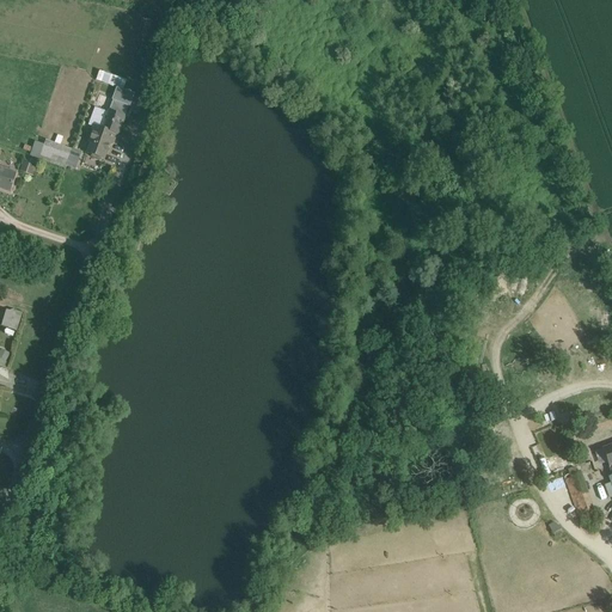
[(101,96),(98,103),(109,106),(111,98),(101,96)]
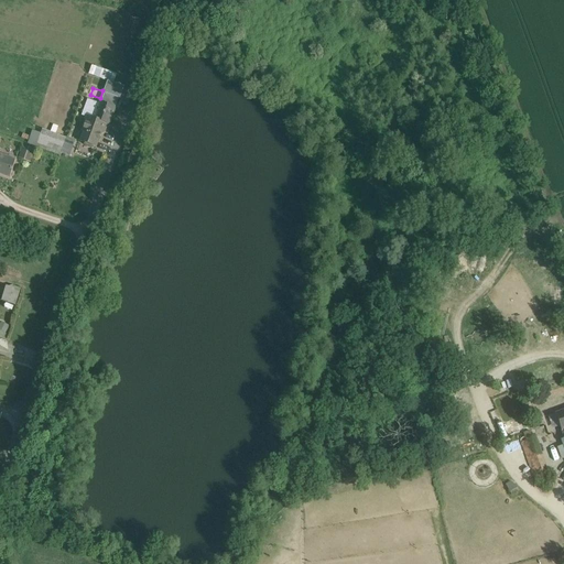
[(104,95),(99,105),(87,100),(82,117),(86,118),(82,130),(84,133),(86,134),(83,143),(84,143),(84,145),(91,149),(93,147),(96,148),(98,140),(100,139),(99,137),(101,131),(106,129),(107,126),(109,127),(116,109),(110,107),(114,99),(104,95)]
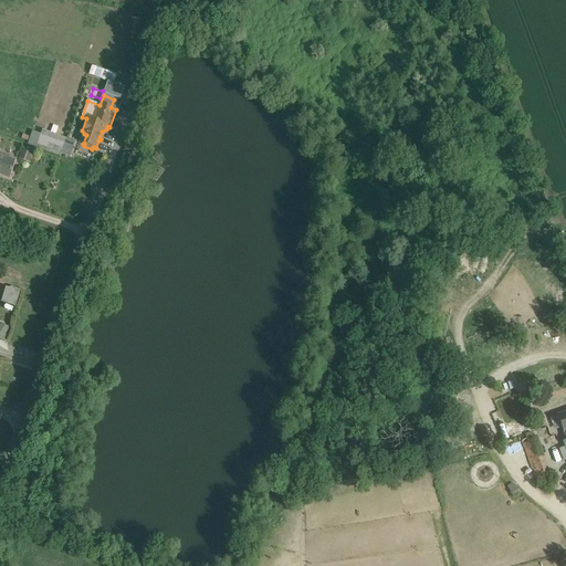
[(31,130),(28,146),(60,154),(71,156),(74,139),(40,130),(40,133),(31,130)]
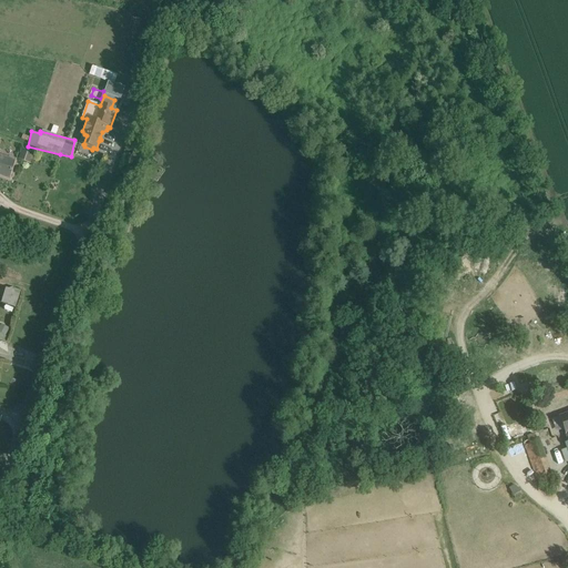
[(19,160),(29,162),(32,149),(22,146),(19,160)]
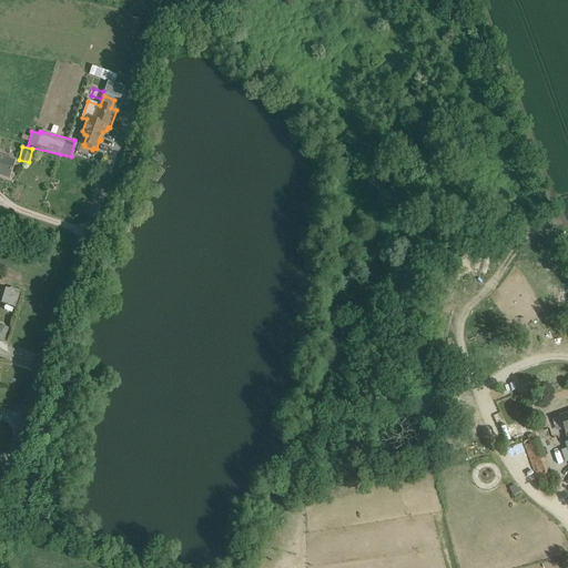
[(17,163),(0,156),(0,175),(10,180),(17,163)]
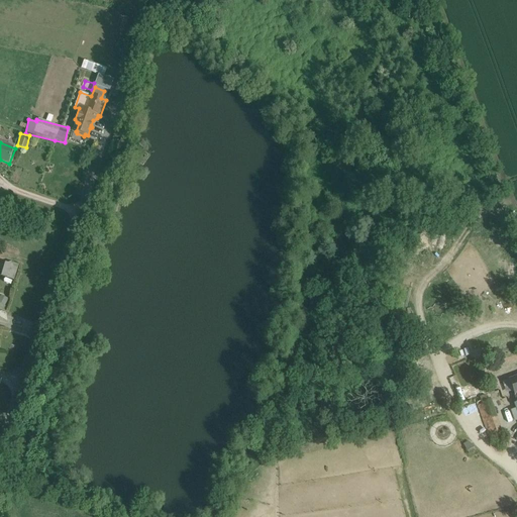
[(22,220),(11,215),(8,224),(18,228),(22,220)]
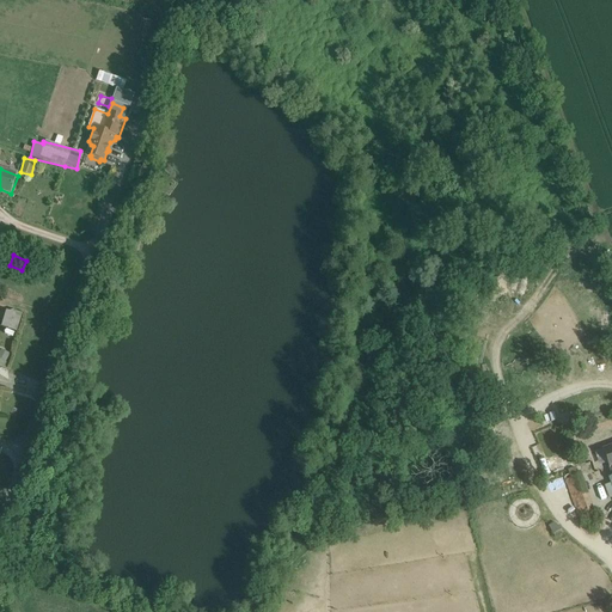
[(22,332),(25,313),(4,310),(0,328),(22,332)]
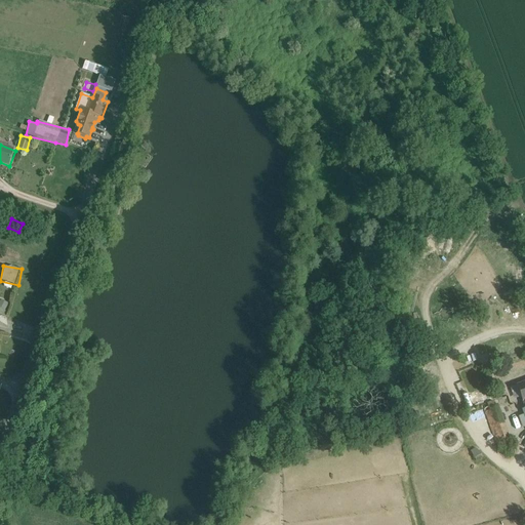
[(1,299),(0,301),(0,314),(2,316),(9,304),(1,299)]
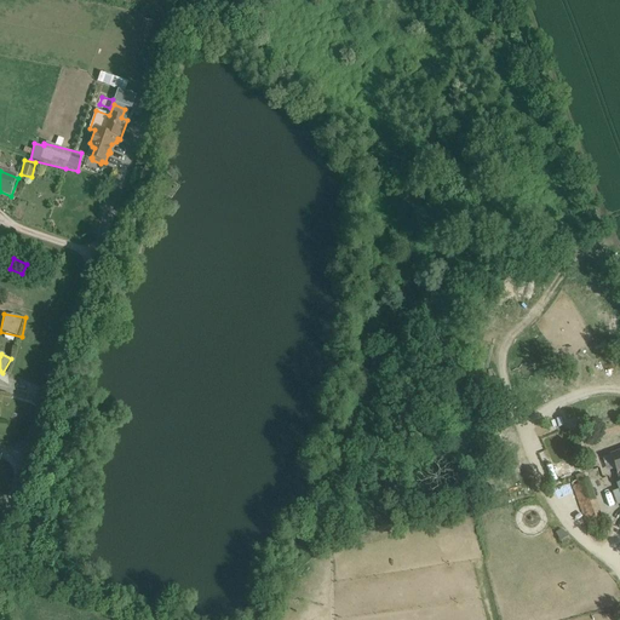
[(603,522),(587,478),(572,483),(587,528),(603,522)]
